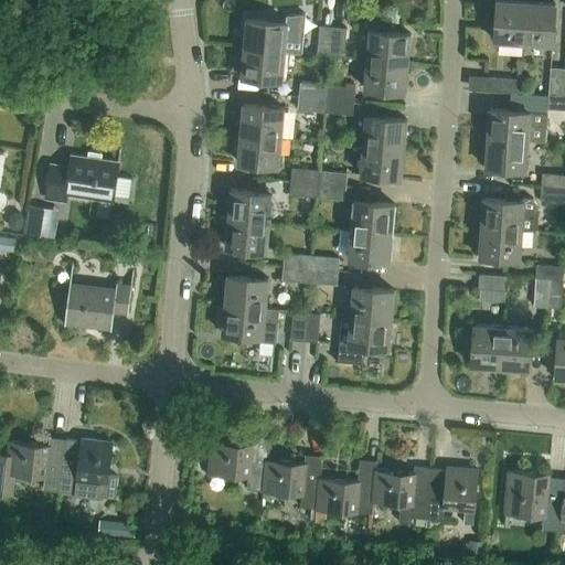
[(524,44),(528,3),(498,0),(494,41),(524,44)]
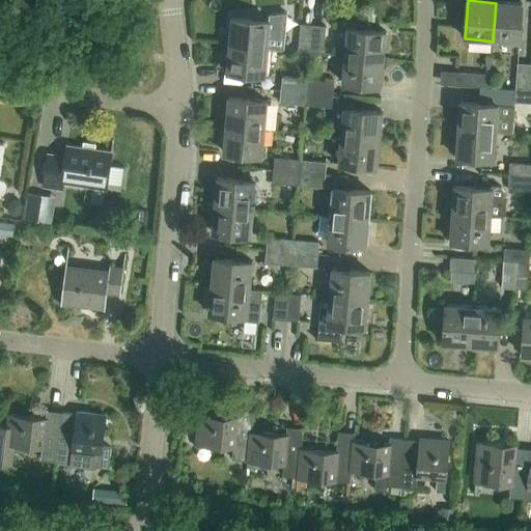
[(496,3),(493,42),(520,44),(523,5),(496,3)]
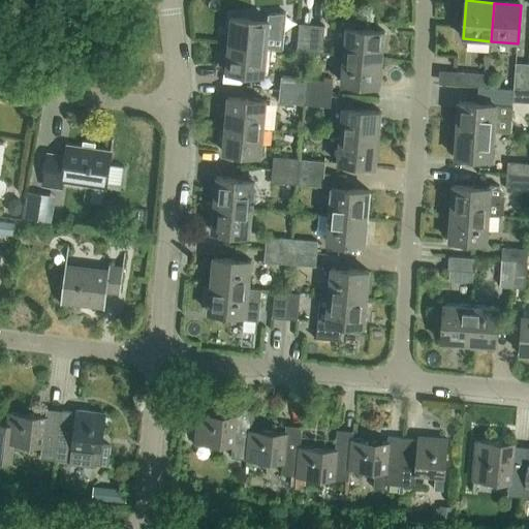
[(228,45),(267,49),(270,21),(231,18),(228,45)]
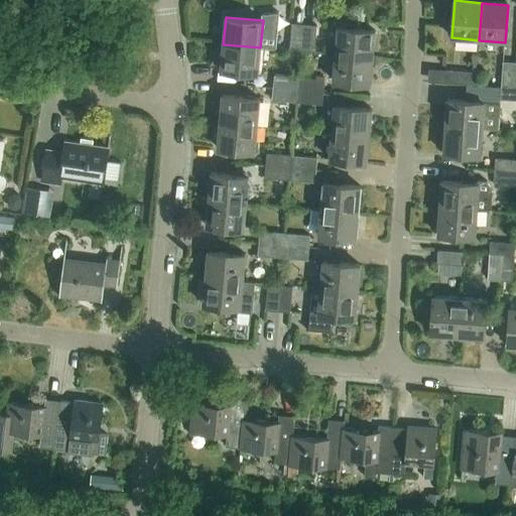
[(302,50),(304,24),(293,23),(290,49),(302,50)]
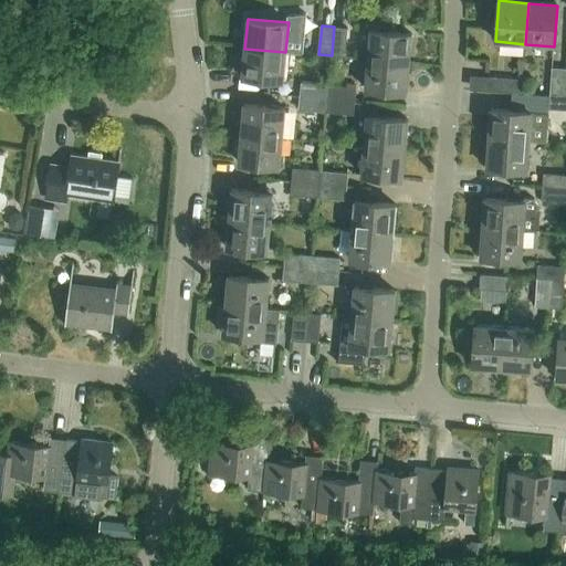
[(334,27),(332,55),(345,56),(348,29),(334,27)]
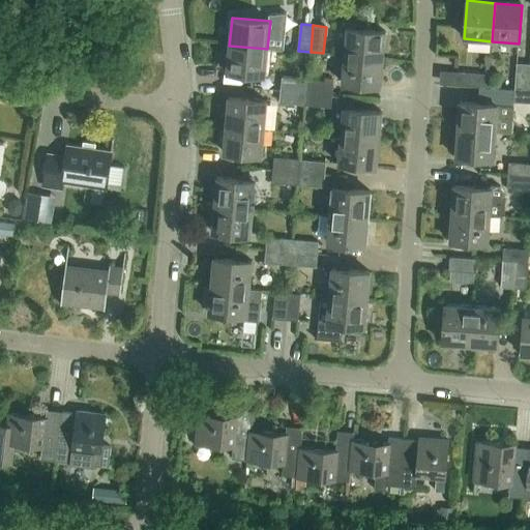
[(345,56),(382,59),(385,32),(347,28),(345,56)]
